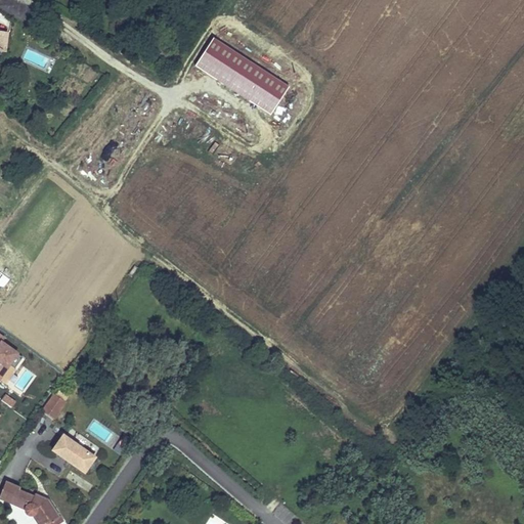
[(288,89),(212,40),(195,67),(270,116),(288,89)]
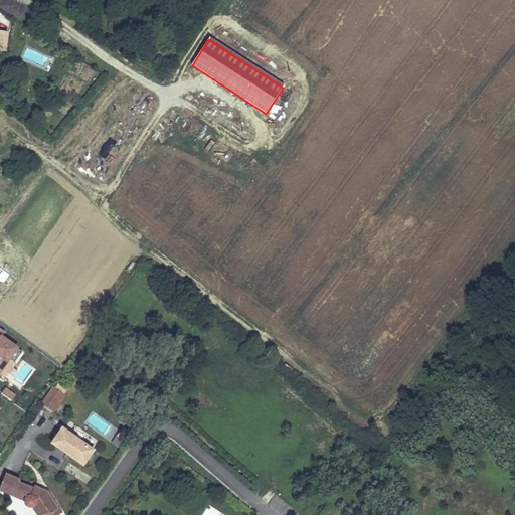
[(4,333),(0,330),(0,371),(9,359),(14,362),(22,351),(1,337),(4,333)]
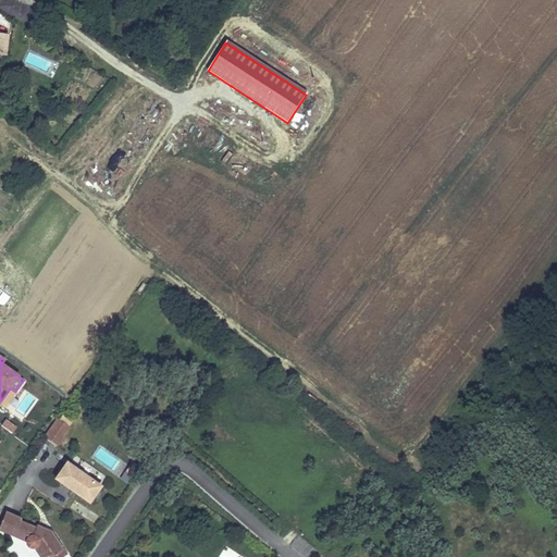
[(12,433),(16,425),(5,419),(1,426),(12,433)]
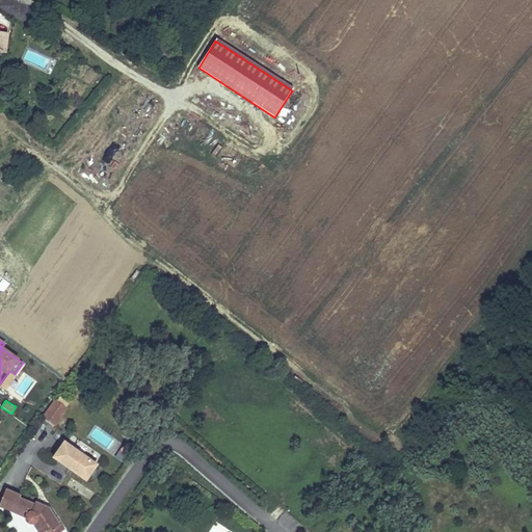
[(55,400),(43,418),(55,425),(67,408),(55,400)]
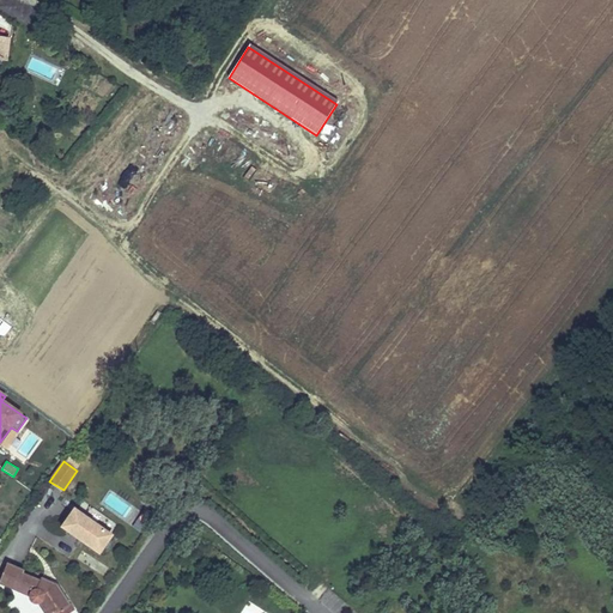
[(111,536),(73,510),(61,528),(98,554),(111,536)]
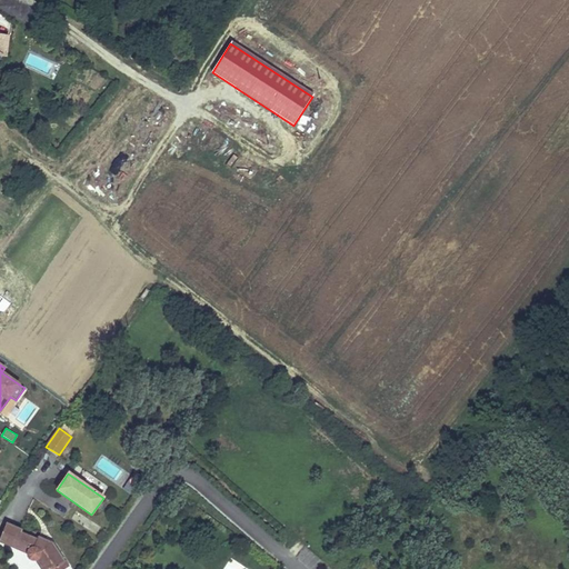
[(140,479),(133,475),(128,482),(133,488),(140,479)]
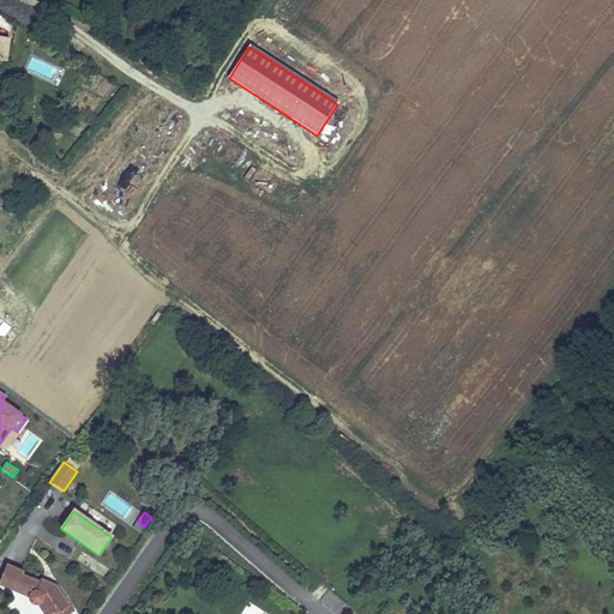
[(144,527),(138,521),(132,528),(139,533),(144,527)]
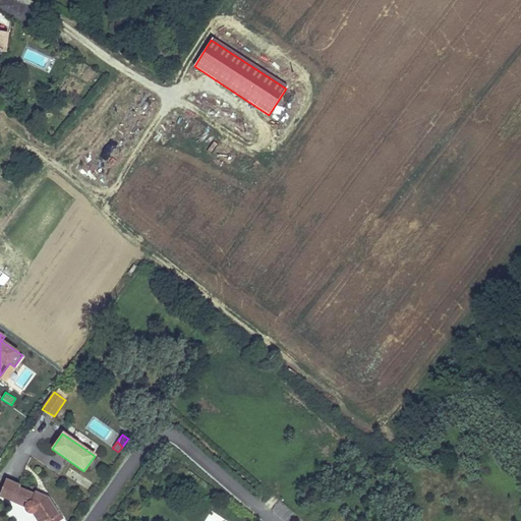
[(29,513),(32,513),(37,520),(48,520),(59,514),(48,498),(35,491),(34,495),(19,487),(20,485),(5,479),(0,491),(0,496),(24,507),(24,510),(26,512),(29,513)]
